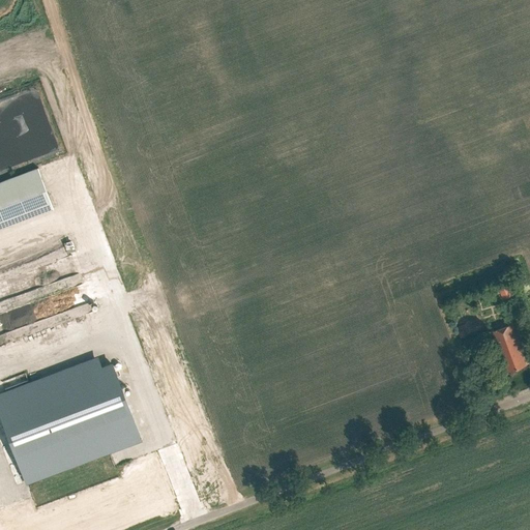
[(0,227),(53,207),(38,168),(0,181),(0,227)]
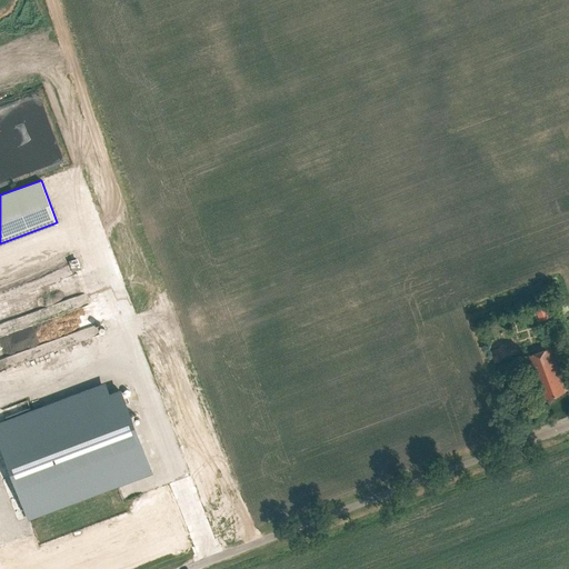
[(536,309),(540,320),(551,317),(547,305),(536,309)]
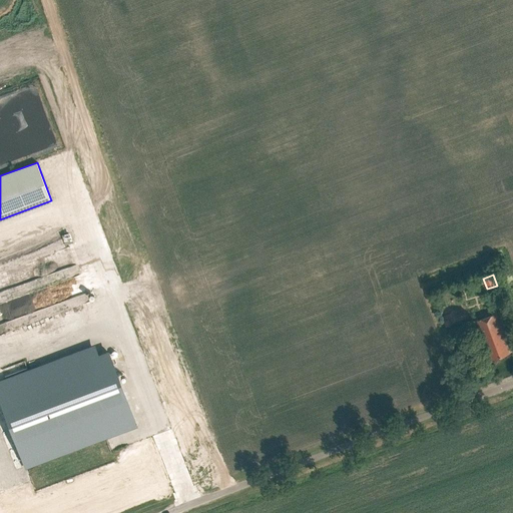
[(509,338),(499,312),(475,321),(485,347),(488,346),(493,358),(510,352),(505,340),(509,338)]
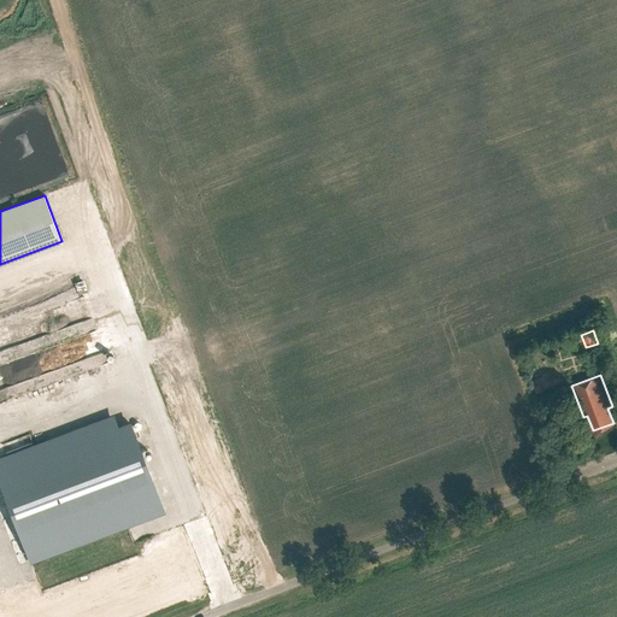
[(542,376),(533,380),(538,393),(544,391),(540,383),(544,381),(542,376)]
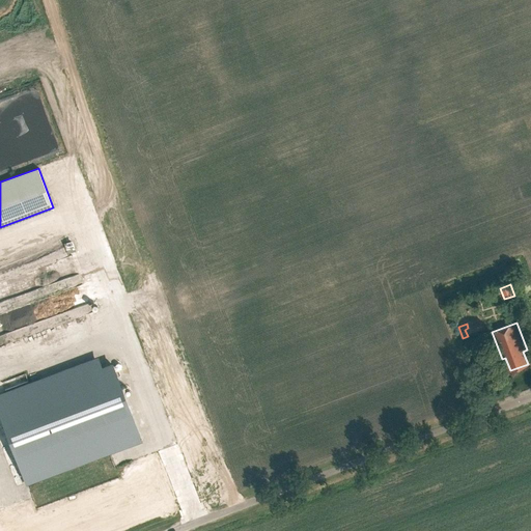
[(98,356),(0,393),(0,416),(26,486),(142,442),(112,361),(102,365),(98,356)]
